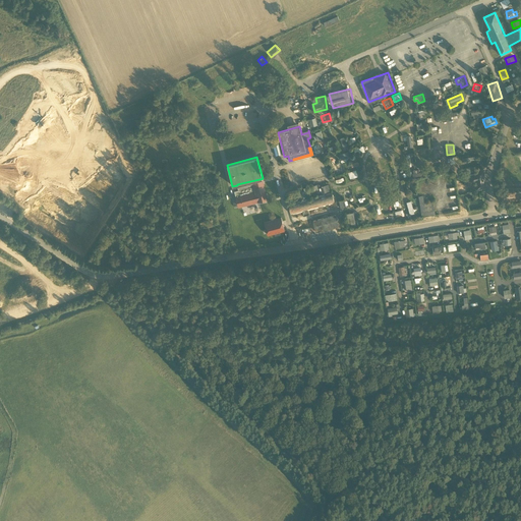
[(343,164),(336,166),(338,173),(345,171),(343,164)]
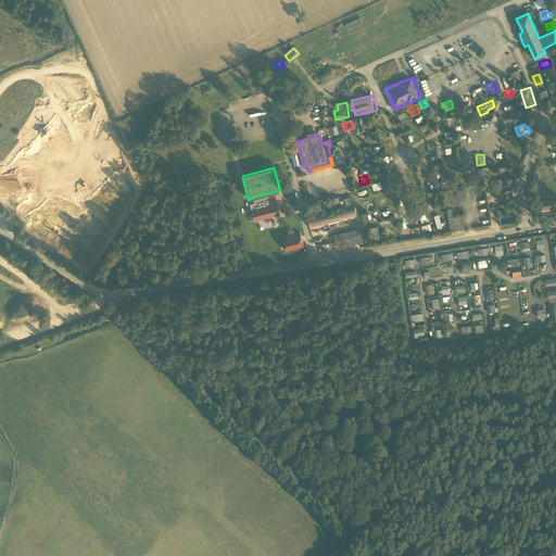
[(507,193),(508,202),(516,201),(514,180),(506,181),(506,186),(502,187),(503,193),(507,193)]
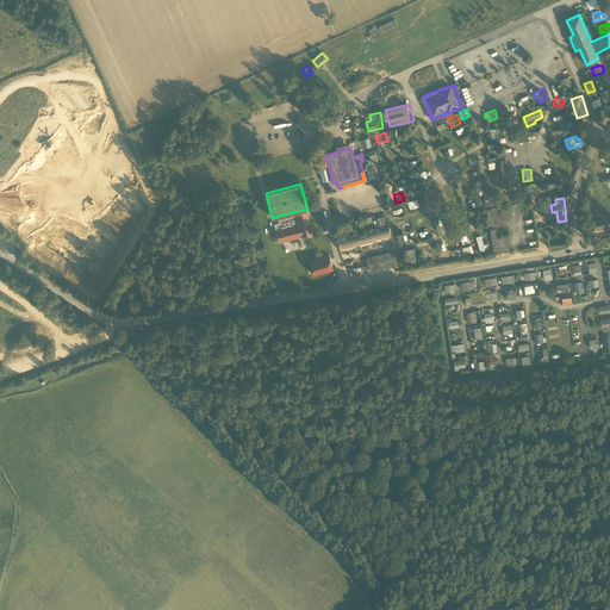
[(418,199),(408,201),(410,209),(419,206),(418,199)]
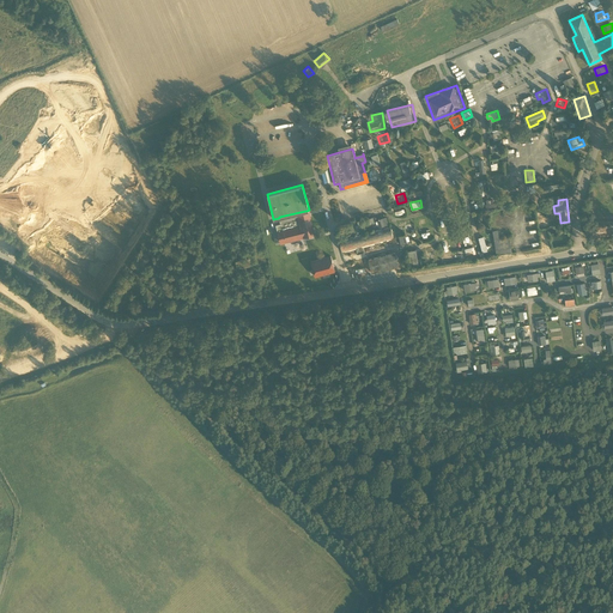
[(307,217),(305,211),(279,217),(281,224),(280,224),(275,225),(280,242),(314,234),(311,223),(310,224),(309,217),(307,217)]
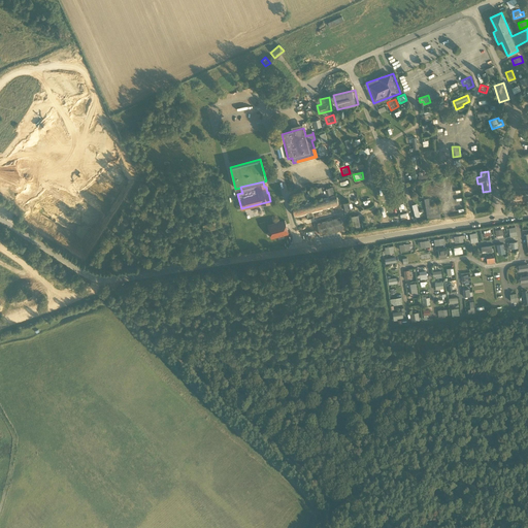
[(333,187),(324,190),(326,196),(335,193),(333,187)]
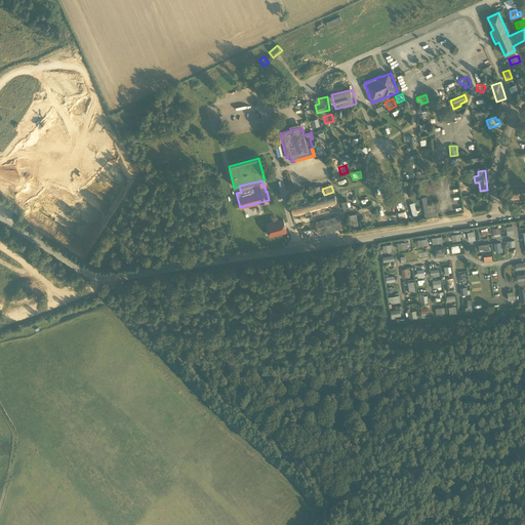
[(305,213),(306,217),(312,215),(311,211),(337,205),(334,194),(290,205),(293,216),(305,213)]
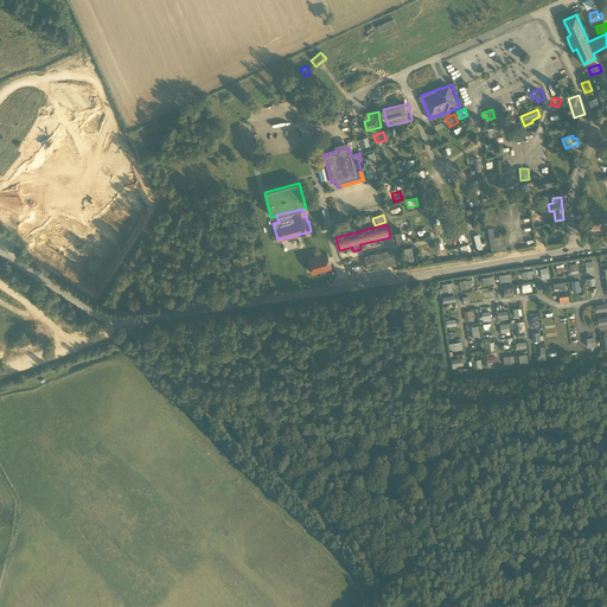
[(407,238),(404,231),(395,235),(397,242),(407,238)]
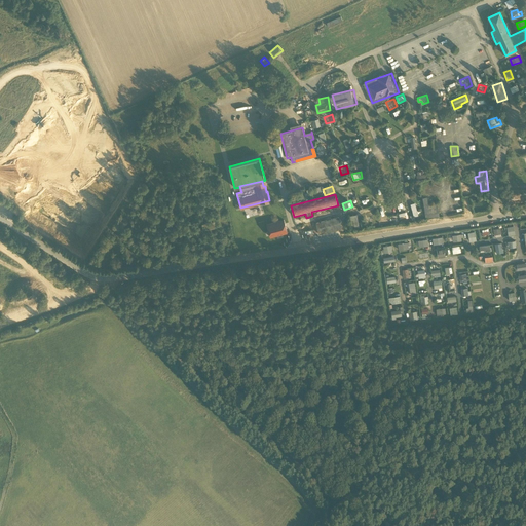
[(454,200),(445,201),(447,215),(456,213),(454,200)]
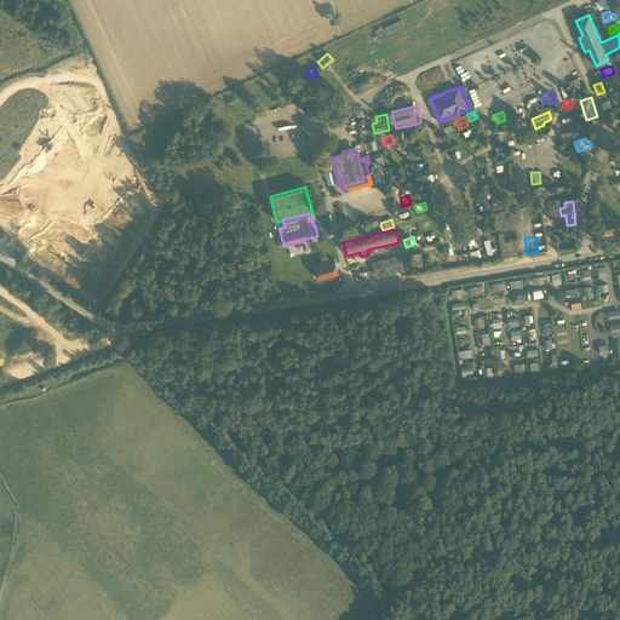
[(484,240),(488,254),(494,253),(491,239),(484,240)]
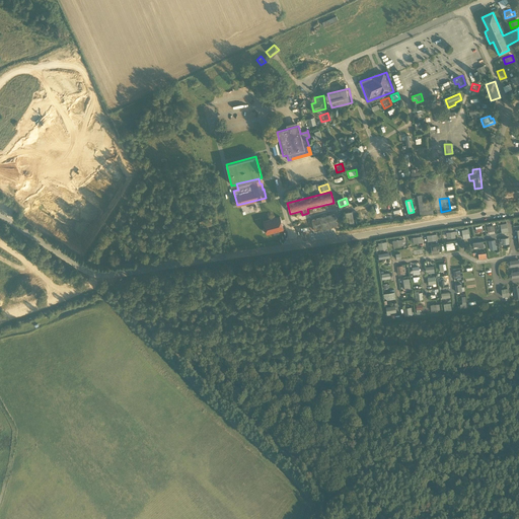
[(432,200),(423,202),(425,215),(434,213),(432,200)]
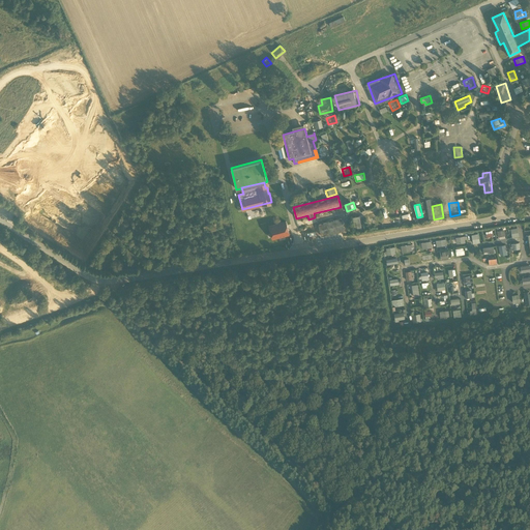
[(326,235),(346,229),(343,217),(323,224),(326,235)]
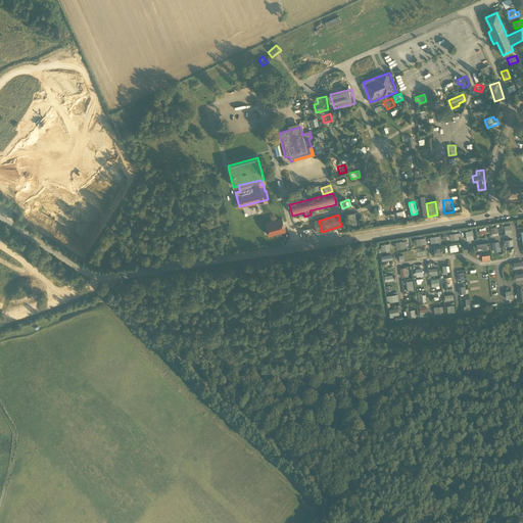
[(266,223),(269,235),(285,231),(282,219),(266,223)]
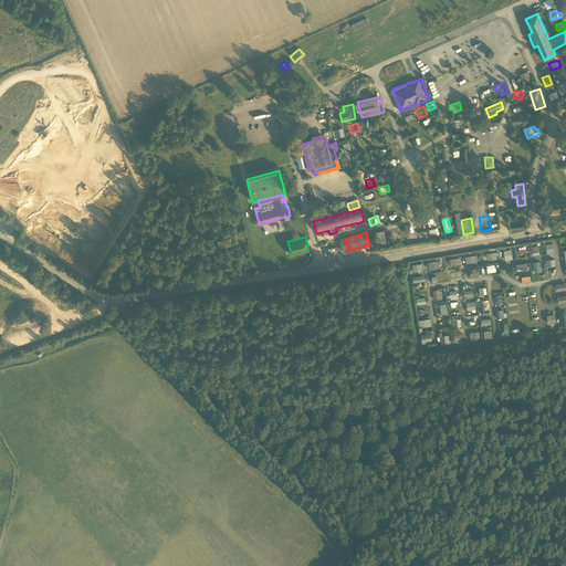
[(217,240),(219,248),(231,245),(230,238),(217,240)]
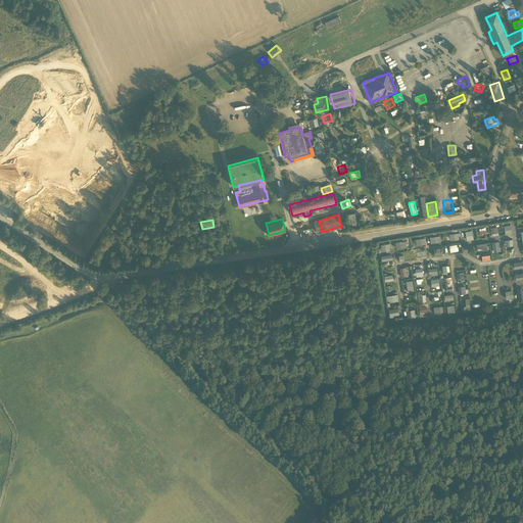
[(512,224),(504,225),(505,234),(513,233),(512,224)]
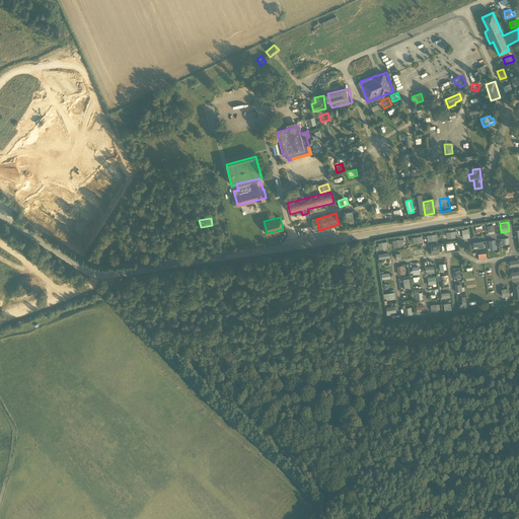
[(462,229),(463,238),(470,237),(469,228),(462,229)]
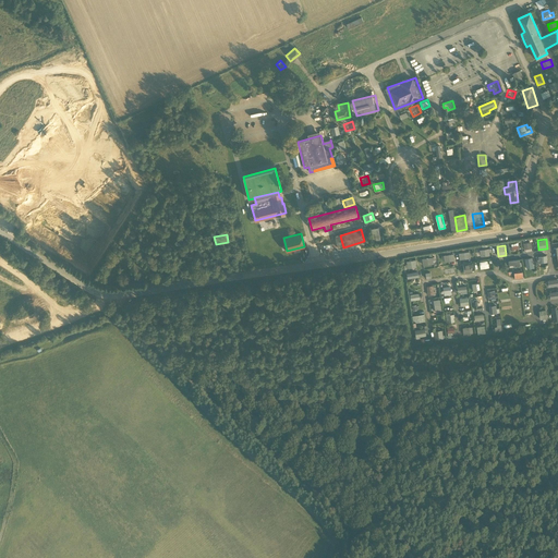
[(472,267),(473,266),(473,264),(462,265),(463,273),(473,271),(472,267)]
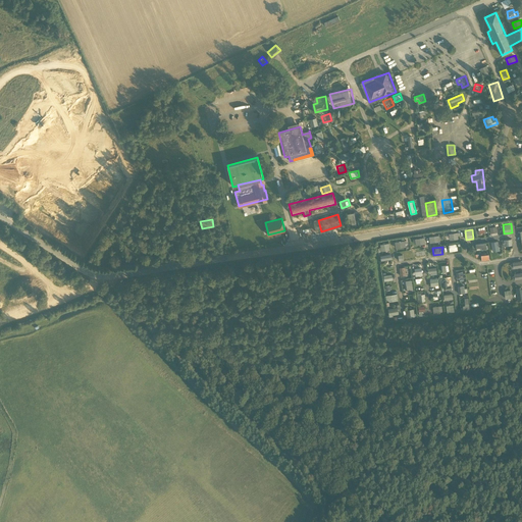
[(415,272),(413,272),(414,276),(423,275),(422,267),(415,268),(415,272)]
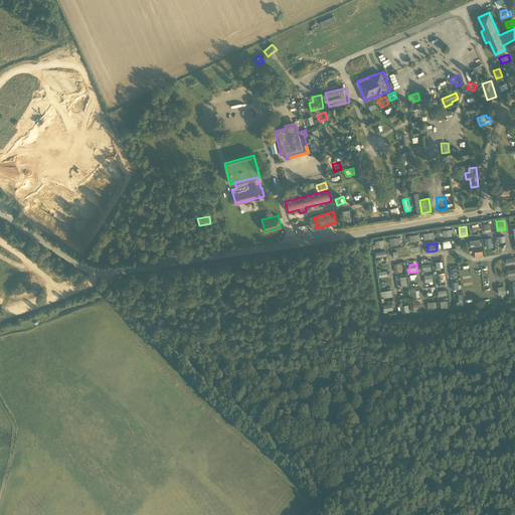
[(451,283),(453,290),(460,289),(458,282),(451,283)]
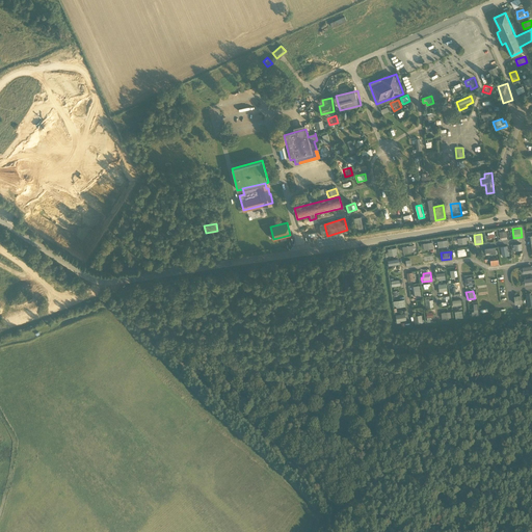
[(522,295),(513,295),(514,303),(522,303),(522,295)]
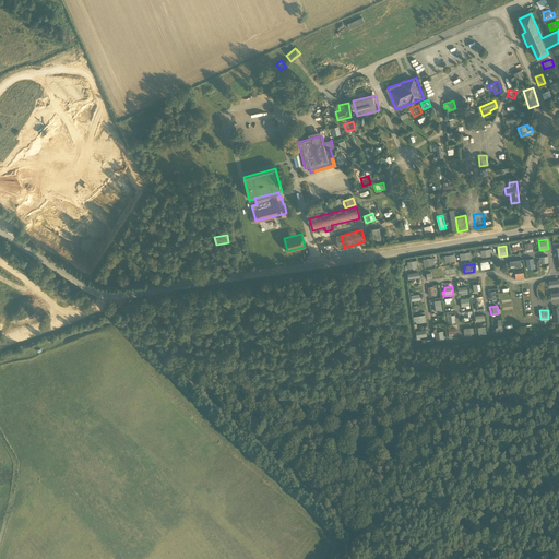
[(456,322),(456,314),(452,314),(452,313),(447,313),(448,322),(456,322)]
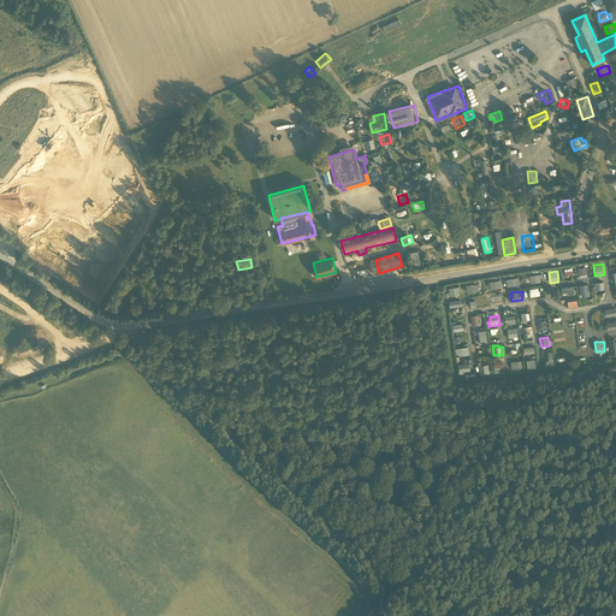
[(535,359),(527,360),(528,368),(537,367),(535,359)]
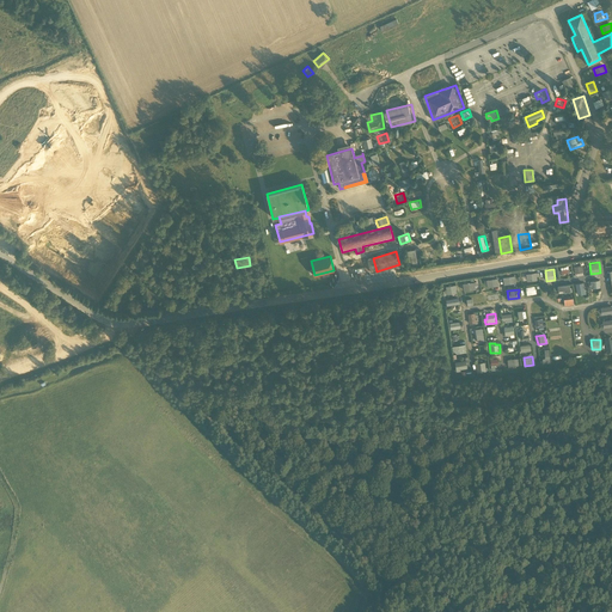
[(467,360),(454,361),(454,372),(460,371),(460,368),(467,368),(467,360)]
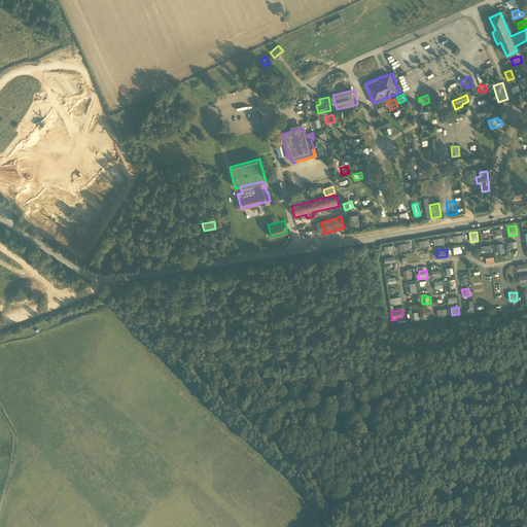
[(410,312),(411,320),(419,319),(418,311),(410,312)]
